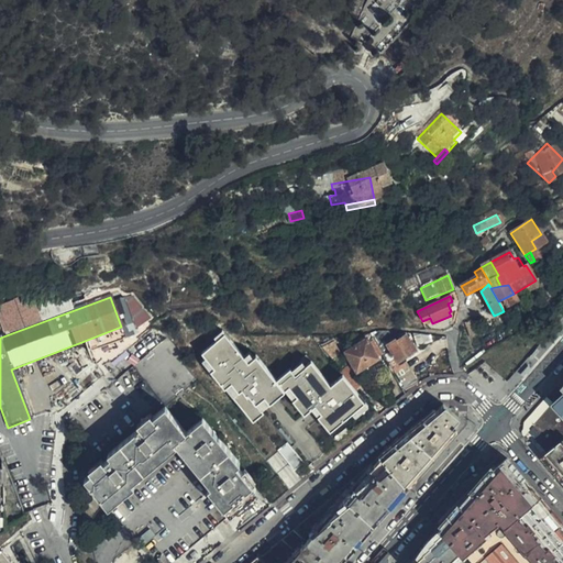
[(416,352),(406,338),(397,344),(396,343),(388,348),(398,363),(416,352)]
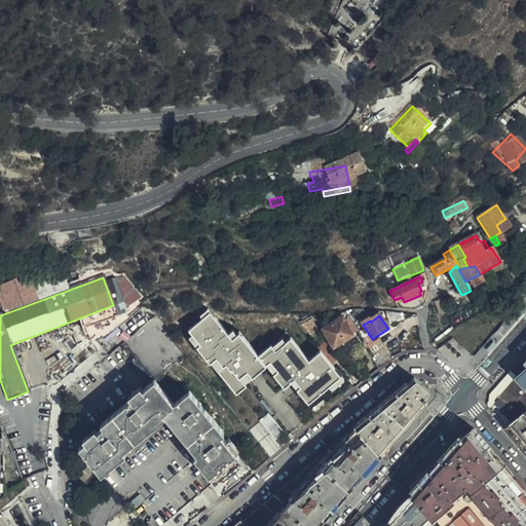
[(352,336),(343,321),(325,332),(334,347),(352,336)]
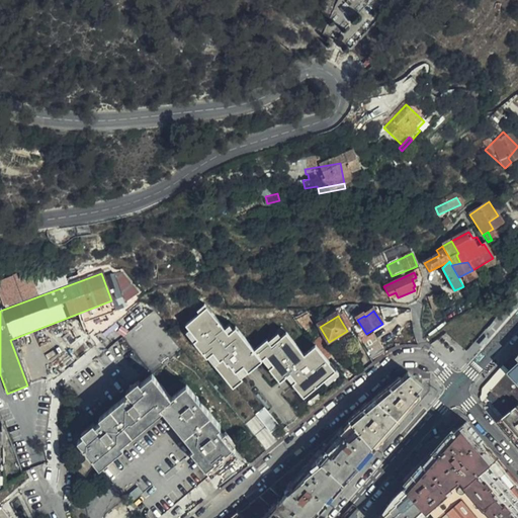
[(381,346),(376,339),(366,345),(371,353),(381,346)]
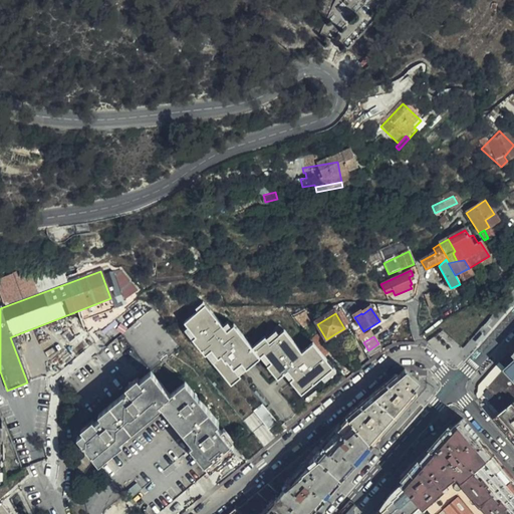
[(261,432),(327,374),(304,347),(236,404),(261,432)]
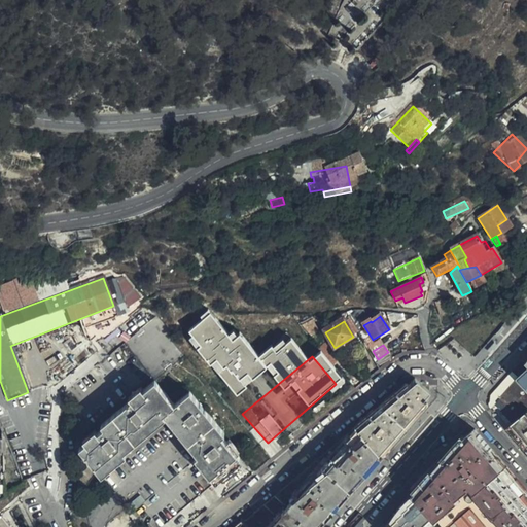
[(526,363),(516,377),(517,379),(526,370),(526,363)]
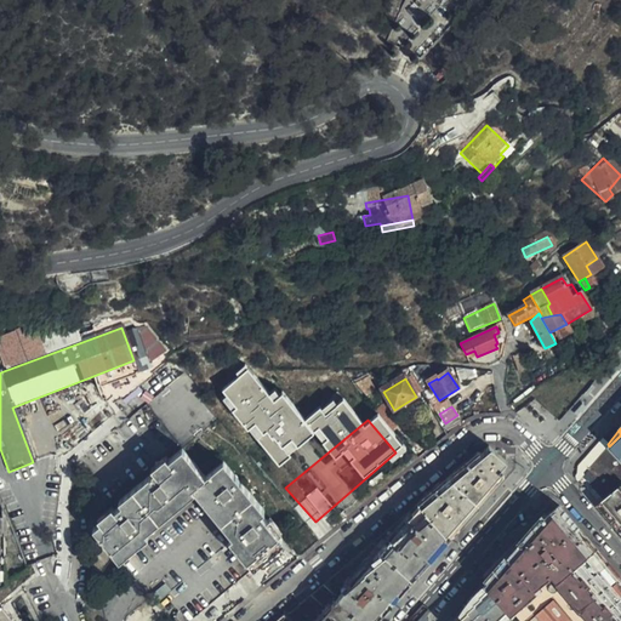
[(620,436),(609,446),(620,459),(620,436)]
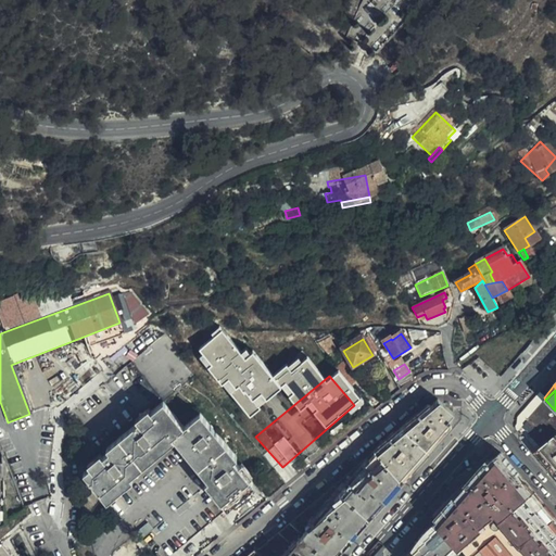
[(527,420),(547,443),(555,434),(555,411),(545,400),(527,420)]
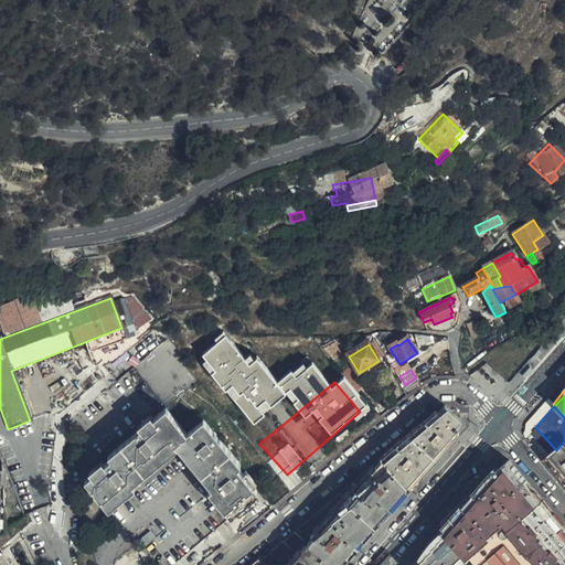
[(382,460),(406,489),(459,429),(457,427),(461,423),(447,408),(439,415),(436,413),(381,459),(382,460)]
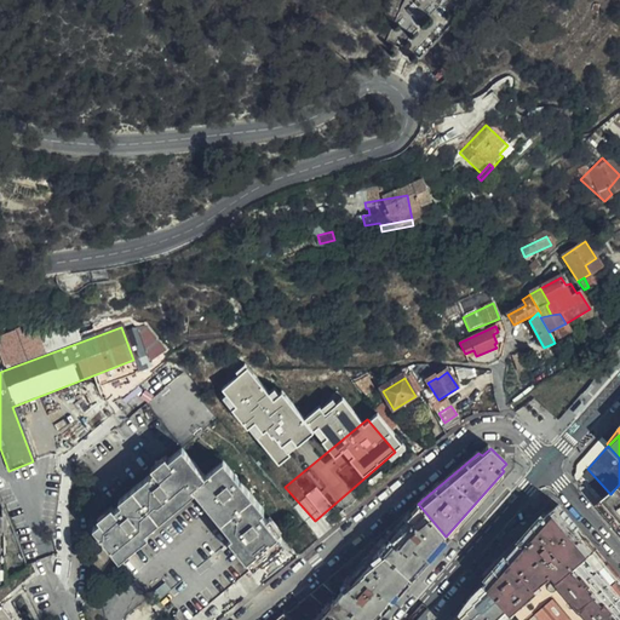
[(114,556),(119,562),(142,543),(138,538),(193,491),(231,535),(227,539),(252,568),(283,541),(259,512),(262,509),(220,461),(204,477),(179,449),(118,503),(120,506),(92,530),(114,556)]
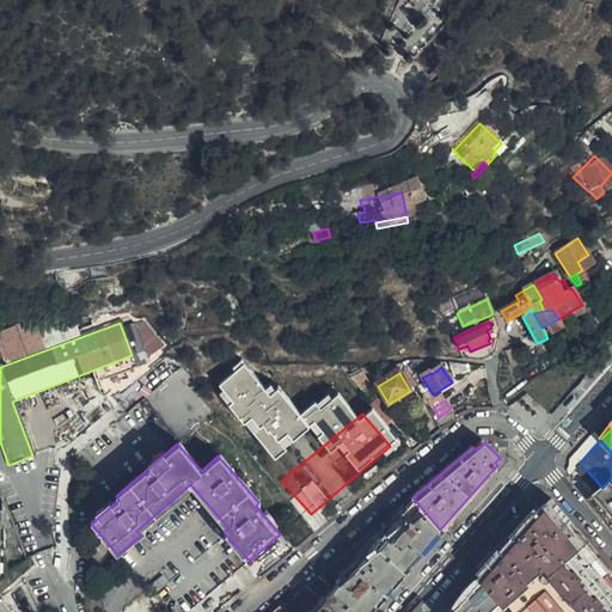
[(611,478),(603,488),(589,499),(611,524),(611,478)]
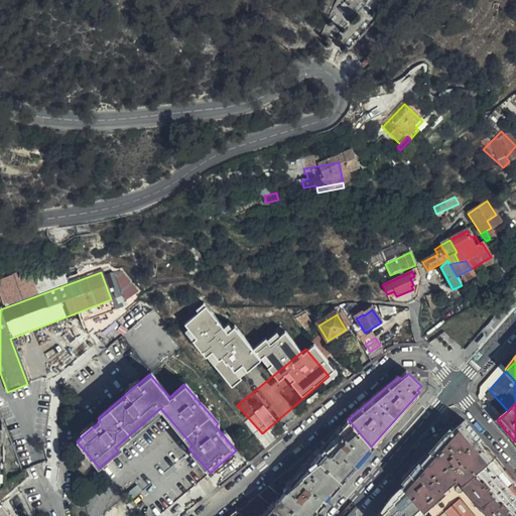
[(118,452),(99,468),(104,474),(140,515),(158,515),(210,473),(188,448),(192,445),(160,408),(115,447),(118,452)]
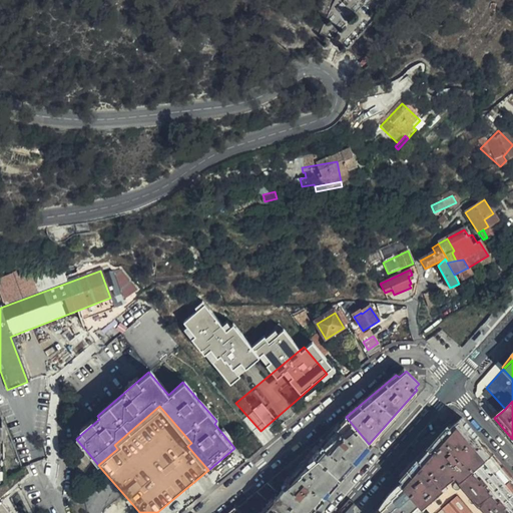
[(238,512),(307,512),(369,444),(347,418),(236,510),(238,512)]
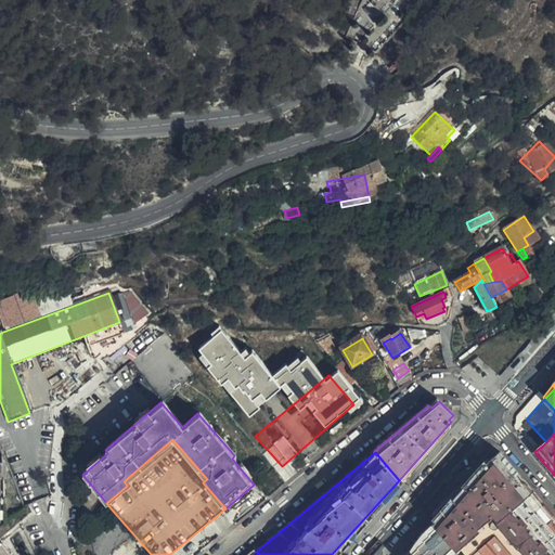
[(482,469),(436,523),(464,554),(554,554),(554,517),(500,454),(490,462),(482,469)]
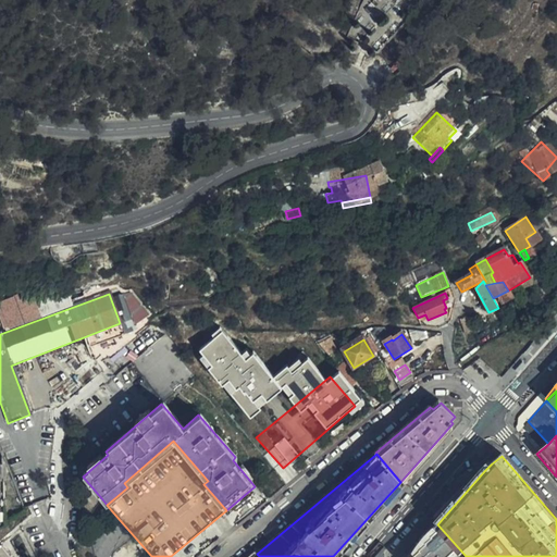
[(107,505),(102,499),(99,503),(109,515),(112,511),(107,505)]
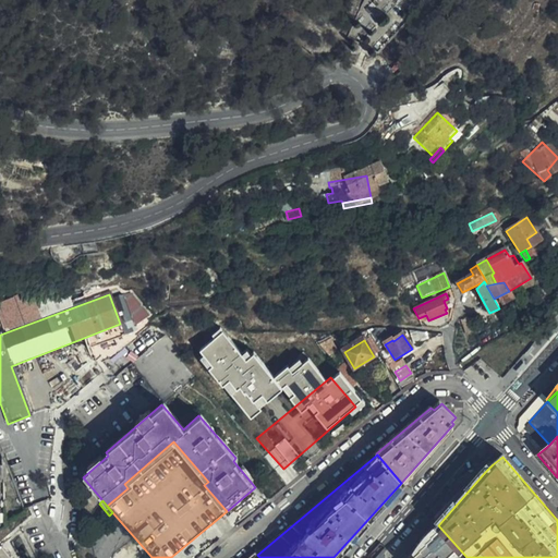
[(416,548),(414,553),(416,556),(423,550),(423,549),(429,544),(428,543),(435,537),(432,533),(426,538),(423,542),(420,545),(416,548)]
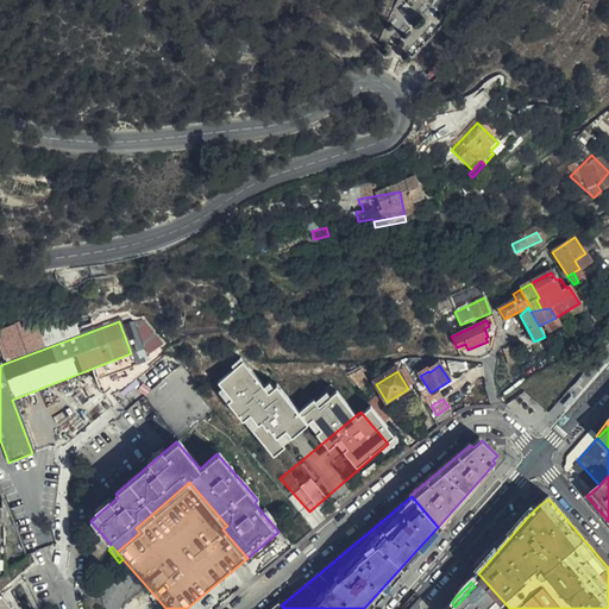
[(491,608),(494,607),(475,586),(468,592),(469,594),(462,600),(462,601),(454,607),(456,608),(453,608),(491,608)]
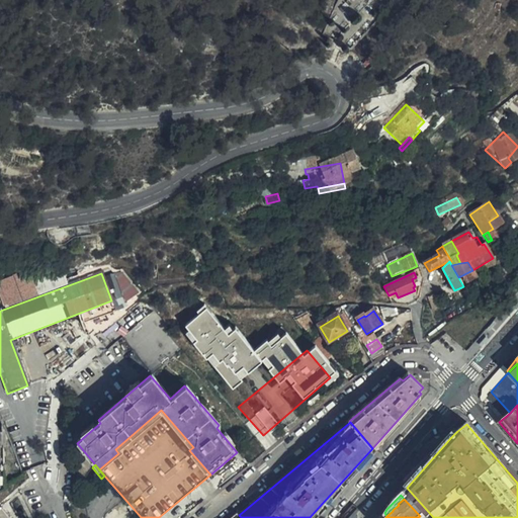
[(8,517),(0,509),(0,508),(0,517),(8,517)]
